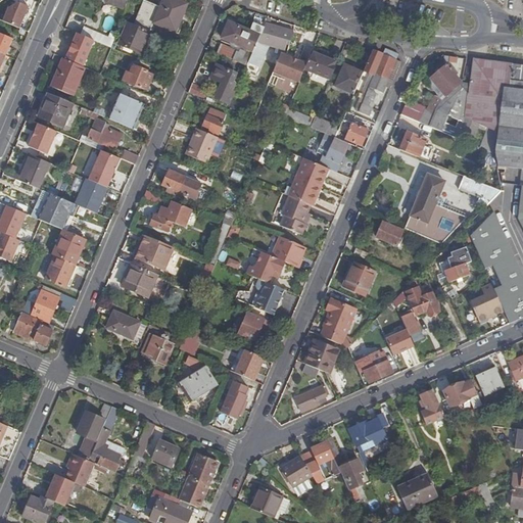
[(8,0),(0,19),(0,20),(17,28),(27,5),(12,0),(8,0)]
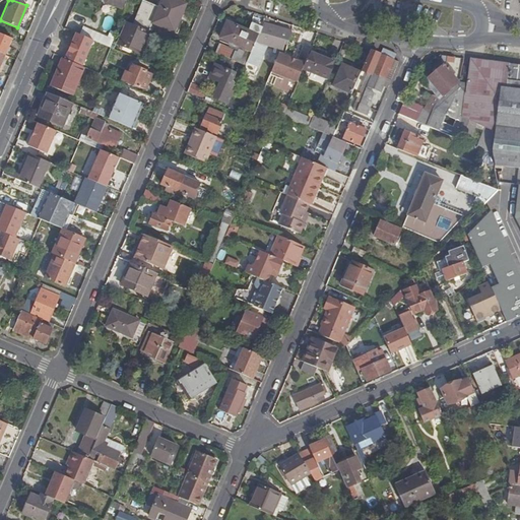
[(123,10),(126,0),(104,0),(104,1),(105,4),(123,10)]
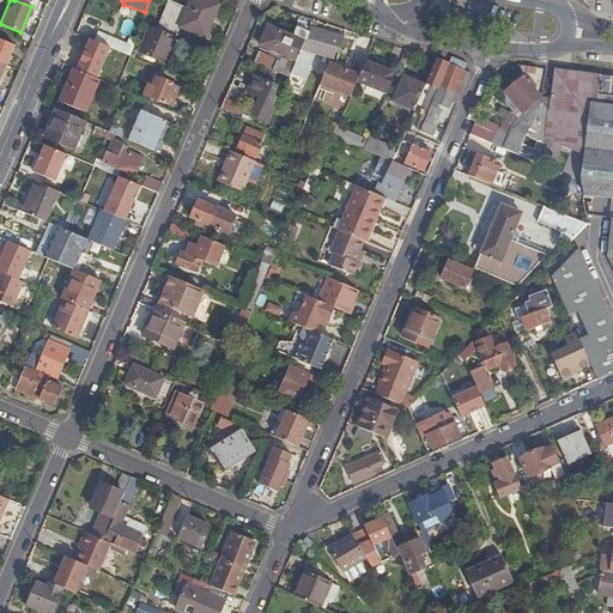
[(192,0),(188,10),(178,6),(165,35),(157,31),(151,29),(140,54),(164,65),(181,29),(210,41),(216,28),(211,25),(220,6),(206,0),(192,0)]
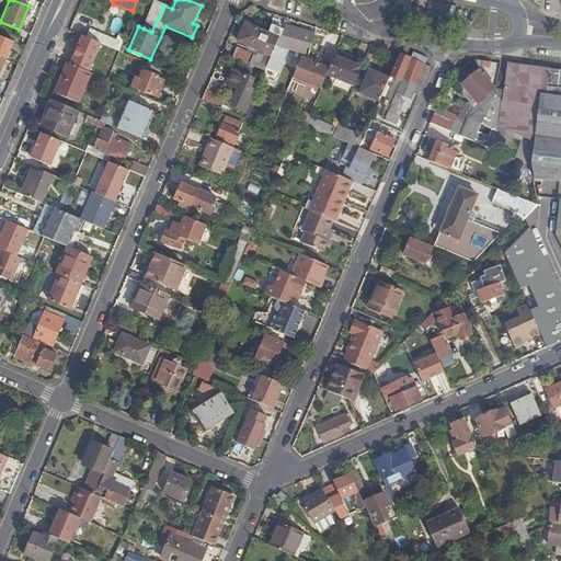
[(151,32),(163,6),(156,2),(144,29),(151,32)]
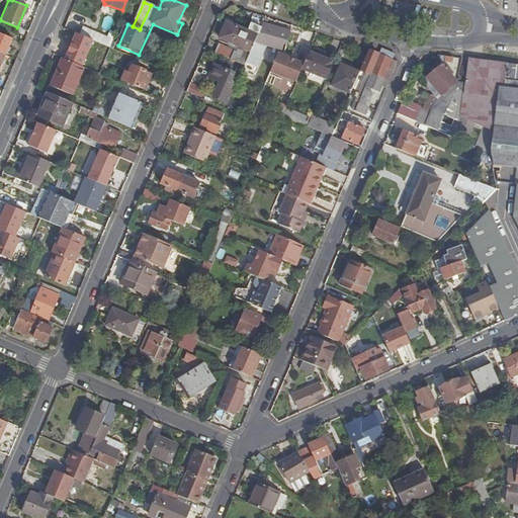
[(105,16),(101,27),(107,28),(110,18),(105,16)]
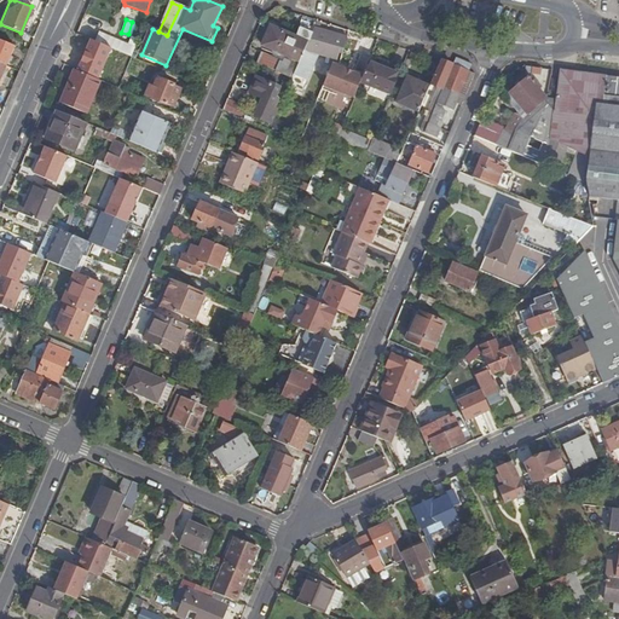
[(262,46),(300,63),(305,51),(311,35),(304,33),(300,39),(271,27),(262,46)]
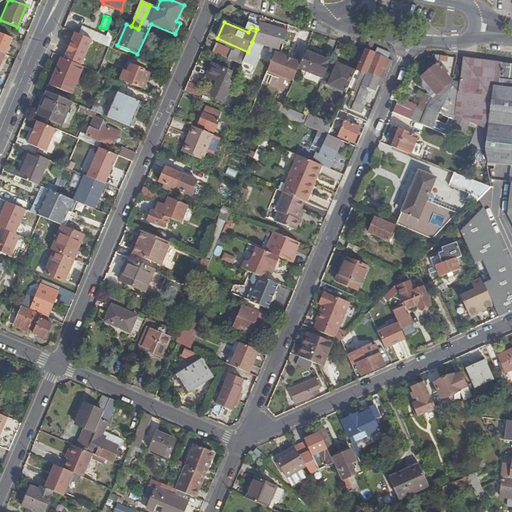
[(282,40),(284,40),(287,31),(260,23),(254,42),(252,42),(248,52),(247,54),(243,62),(254,66),(263,45),(279,49),(280,44),(282,40)]
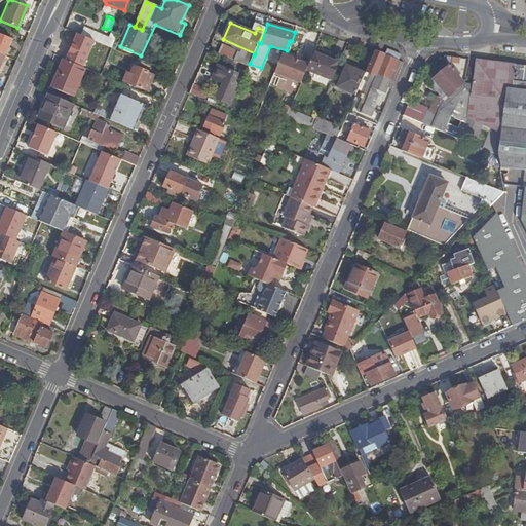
[(112,49),(115,41),(76,25),(72,33),(80,36),(112,49)]
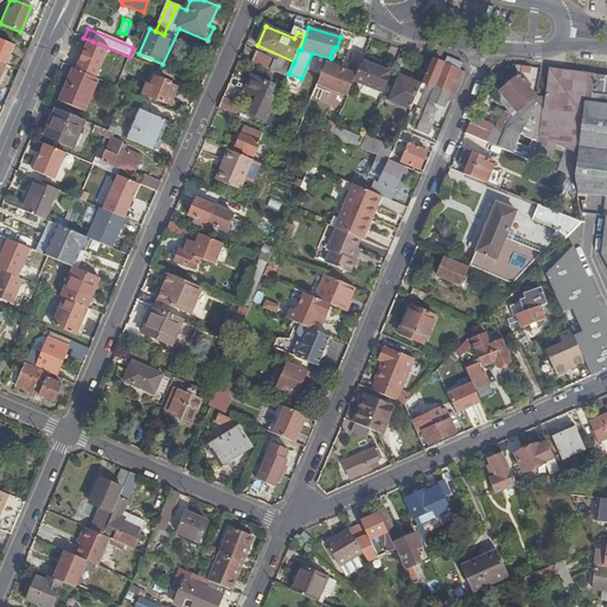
[(0,63),(6,66),(14,48),(0,40),(0,63)]
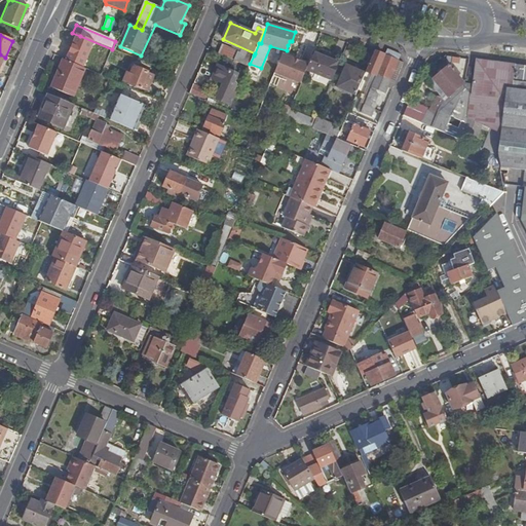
[(230,60),(235,49),(221,43),(217,53),(230,60)]
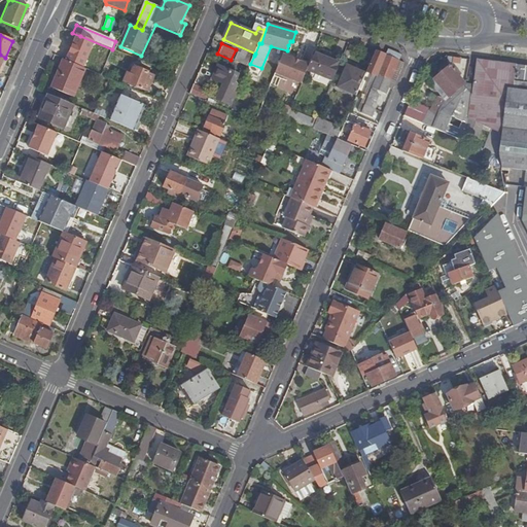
[(240,49),(235,61),(249,67),(250,64),(254,56),(240,49)]
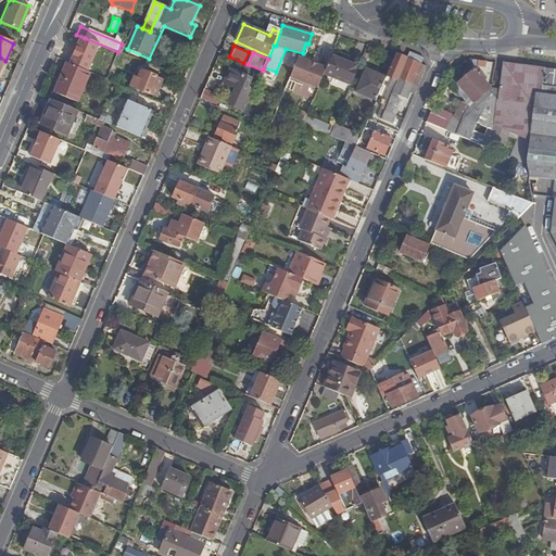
[(407,59),(421,64),(424,59),(409,52),(407,59)]
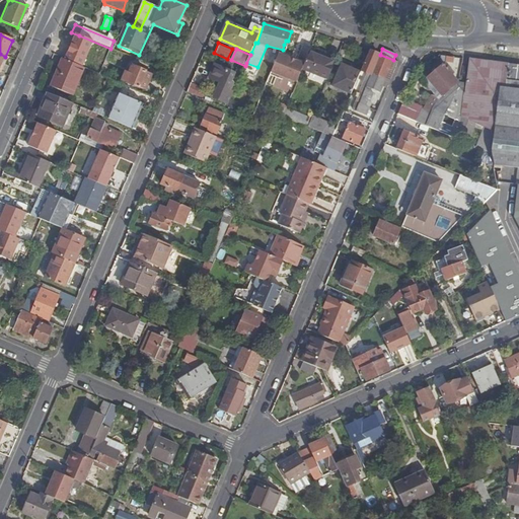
[(327,80),(335,63),(309,52),(303,69),(327,80)]
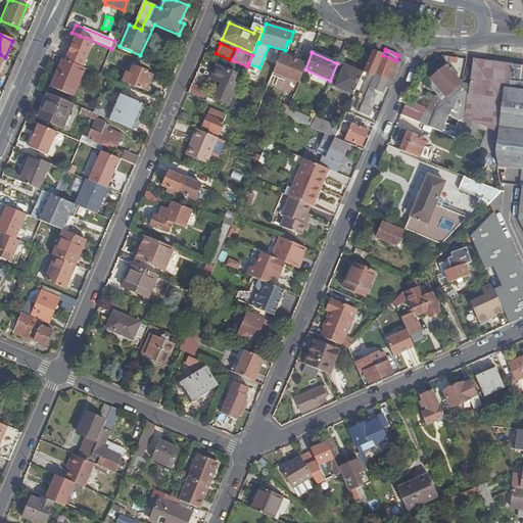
[(382,55),(373,52),(365,72),(372,75),(368,83),(371,84),(382,55)]
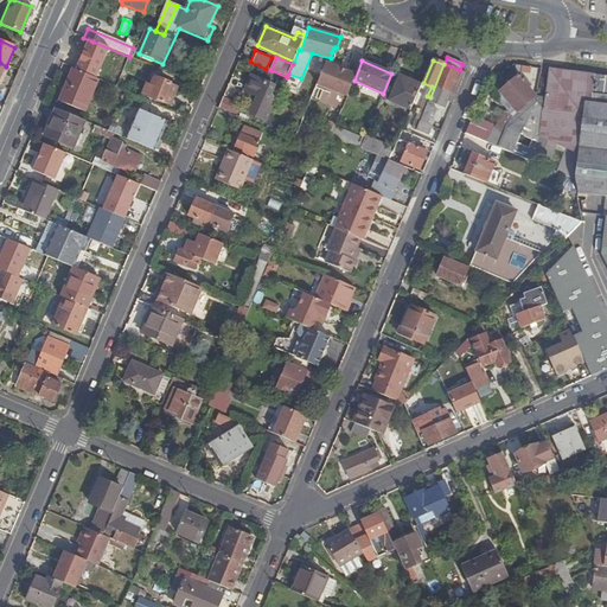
[(326,62),(325,63),(356,75),(357,72),(333,63),(326,62)]
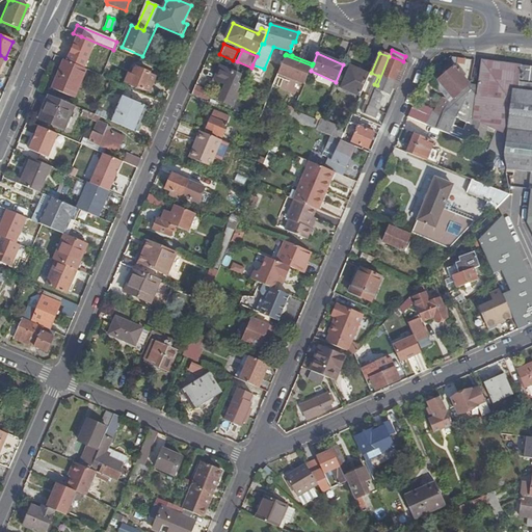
[(285,55),(277,73),(304,84),(310,71),(312,65),(285,55)]
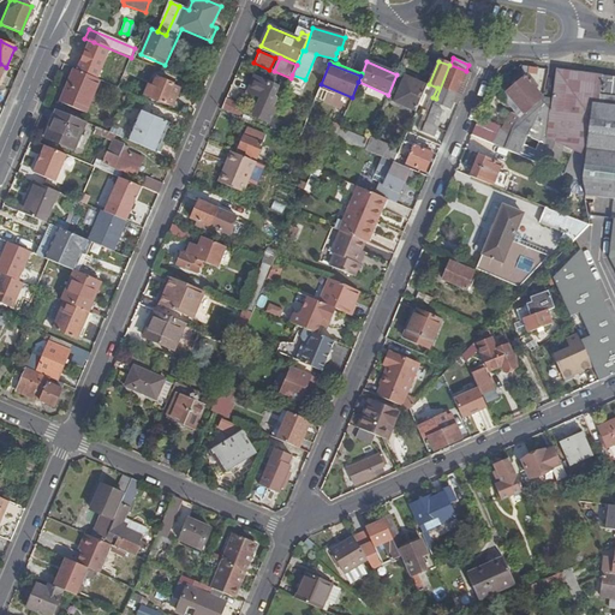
[(472,73),(466,71),(451,65),(449,65),(436,99),(433,106),(431,111),(425,124),(439,129),(441,123),(439,121),(440,119),(443,112),(442,109),(439,108),(441,105),(451,109),(455,97),(461,100),(472,73)]
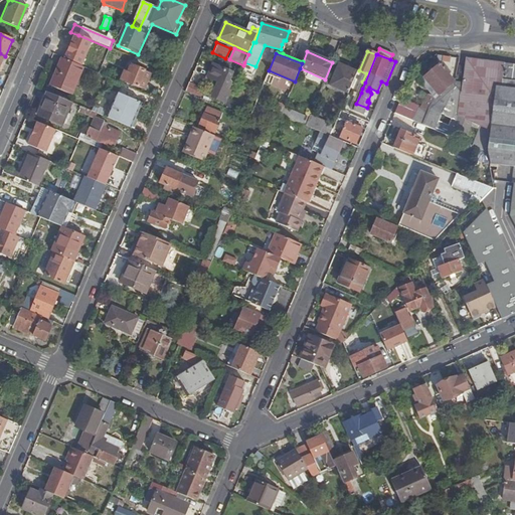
[(67,60),(62,58),(51,86),(71,95),(83,67),(67,60)]
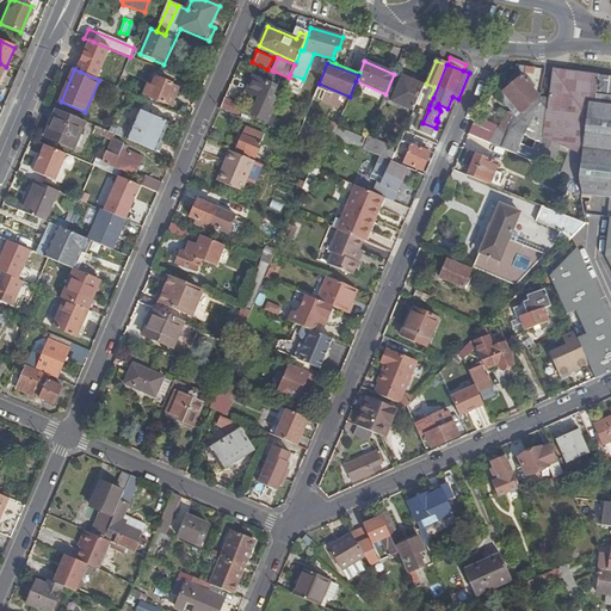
[(581,155),(591,75),(554,71),(550,99),(548,99),(543,139),(581,155)]
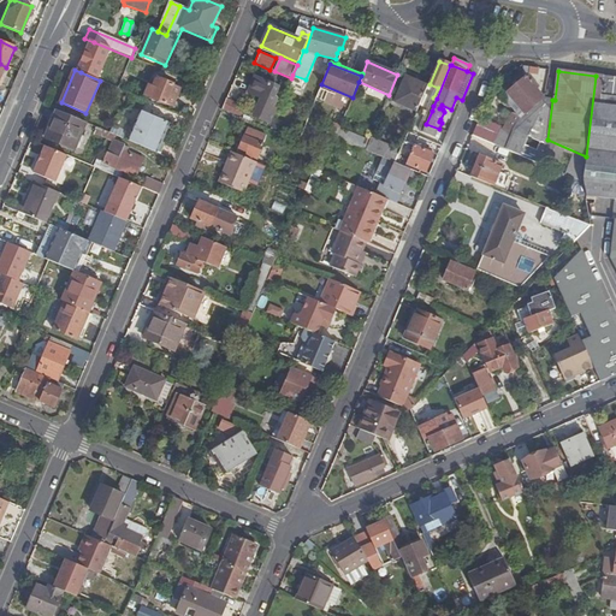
[(113,86),(122,89),(126,78),(118,75),(113,86)]
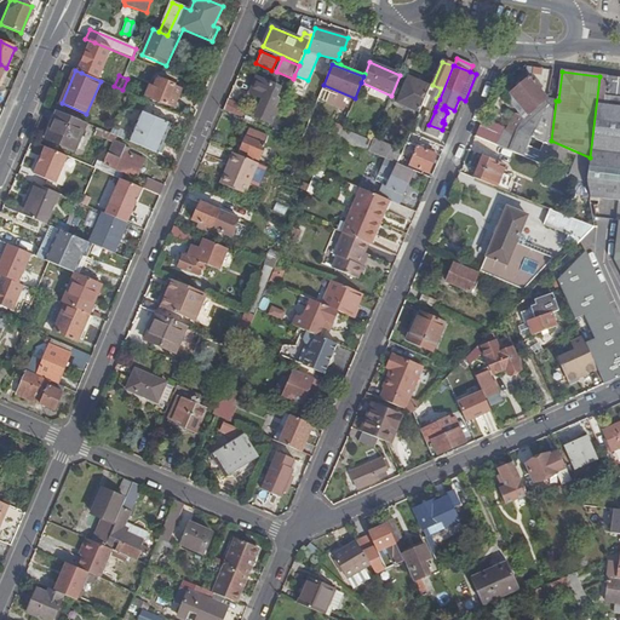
[(619,78),(600,76),(590,158),(592,158),(589,182),(590,190),(591,197),(600,197),(619,200),(619,78)]
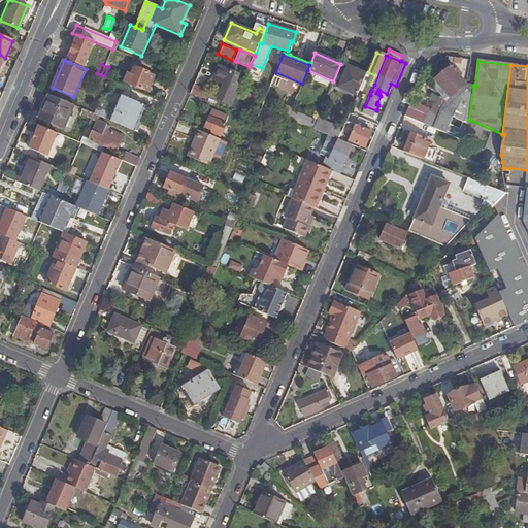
[(231,92),(238,74),(219,66),(212,80),(225,85),(218,100),(231,106),(236,95),(231,92)]
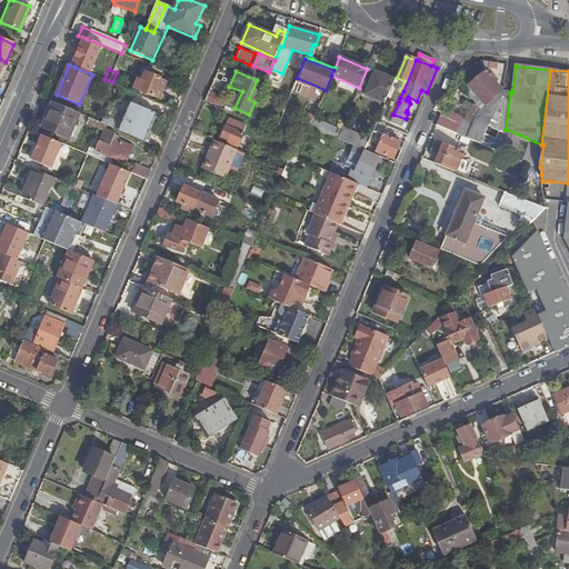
[(385,103),(395,80),(376,71),(366,95),(385,103)]
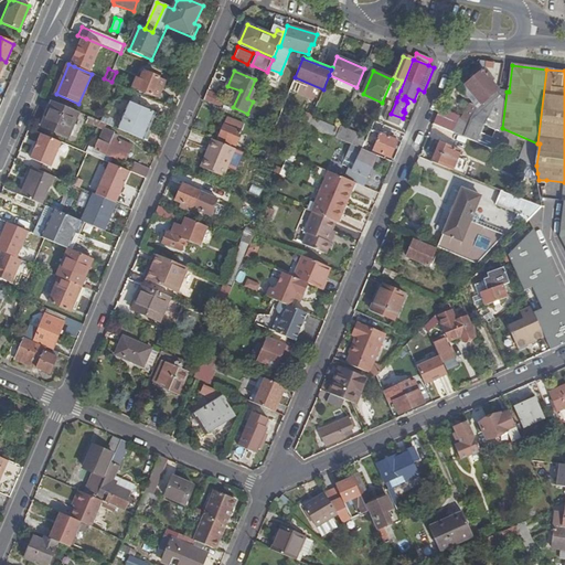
[(534,168),(537,144),(502,128),(507,92),(499,91),(482,71),(465,86),(480,104),(476,107),(470,105),(464,115),(461,120),(440,112),(434,125),(492,150),(510,157),(516,139),(525,142),(518,161),(534,168)]
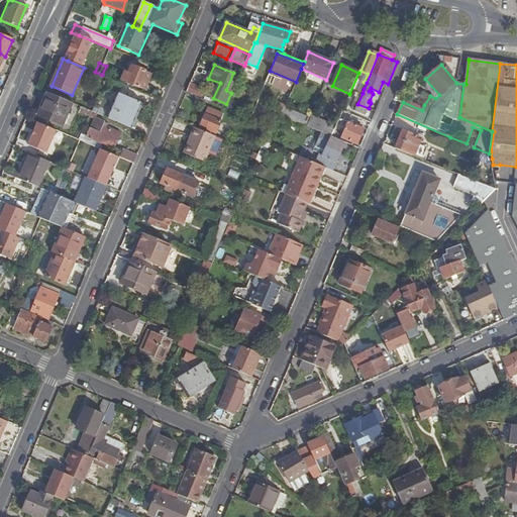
[(139,68),(135,67),(132,66),(128,74),(132,76),(129,83),(139,88),(143,80),(148,82),(151,74),(139,68)]
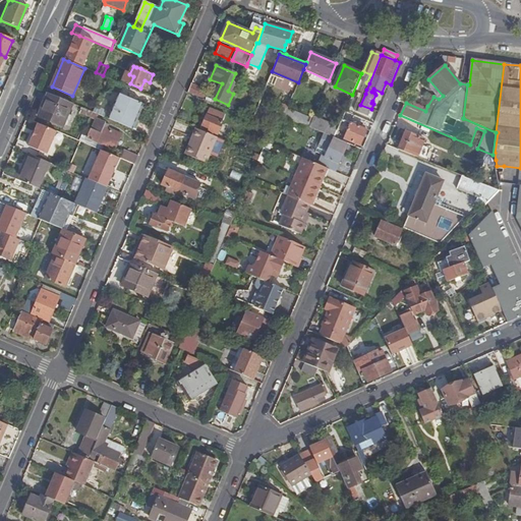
[(133,76),(129,74),(126,72),(122,80),(130,83),(133,76)]
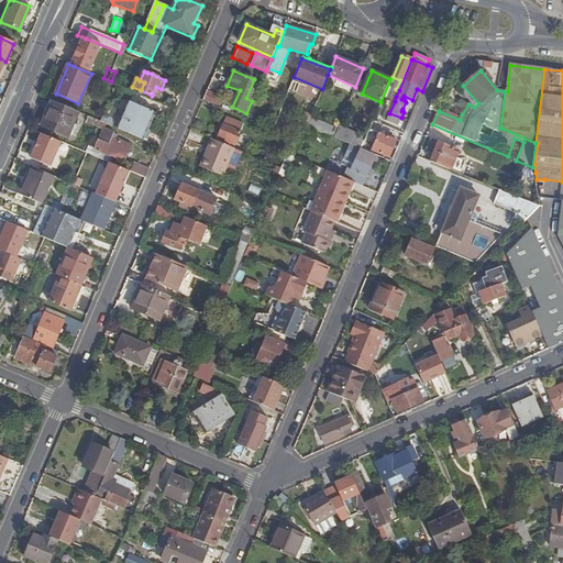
[(478,103),(463,86),(460,89),(474,107),(478,103)]
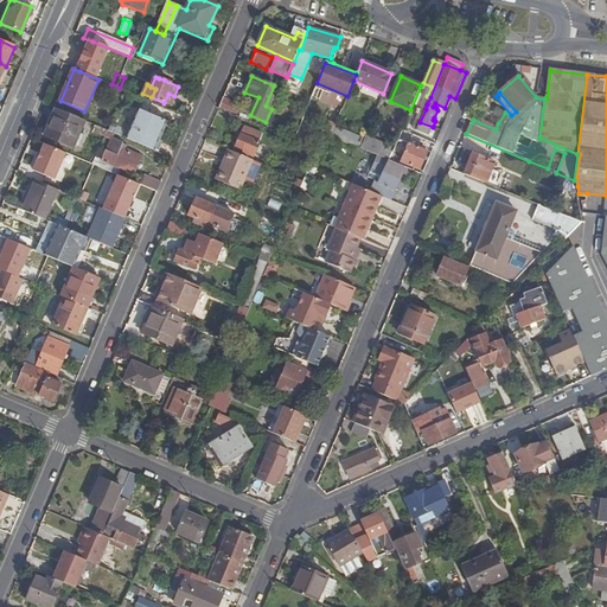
[(170,106),(174,96),(168,94),(164,103),(170,106)]
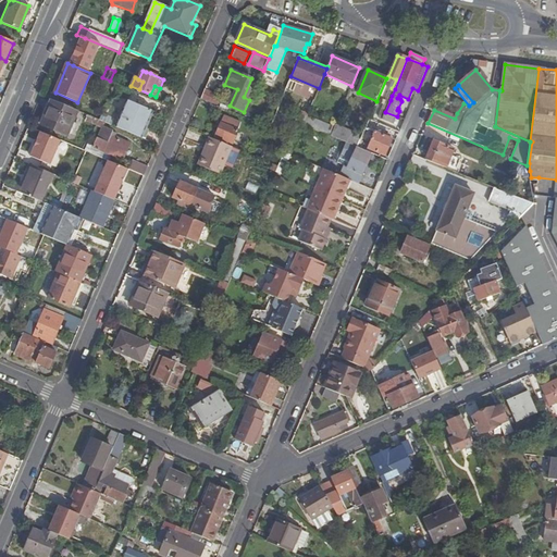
[(205,89),(201,99),(215,106),(220,96),(205,89)]
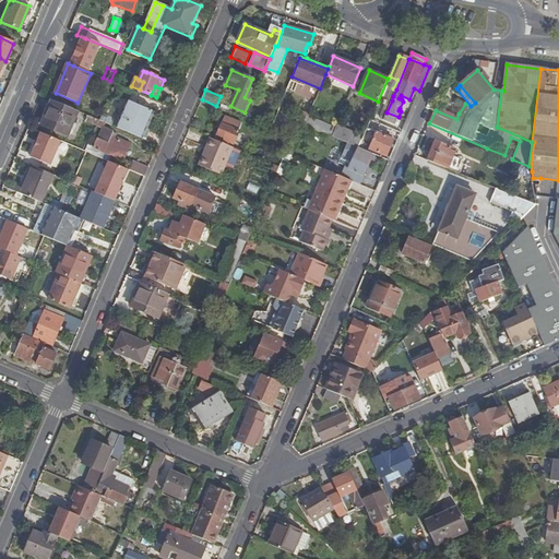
[(297,121),(299,122),(306,125),(309,117),(316,99),(308,96),(297,121)]
